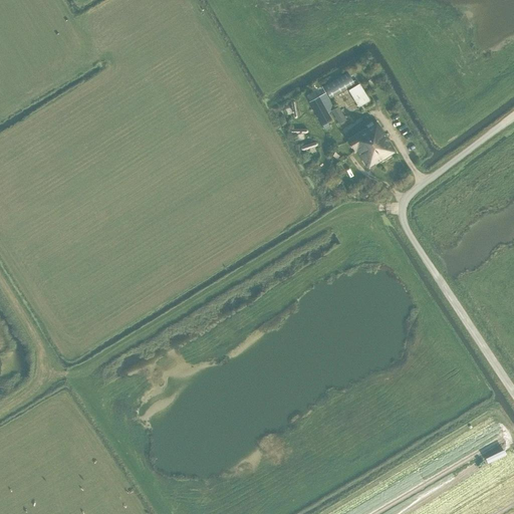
[(346,72),(322,85),(330,99),(355,84),(346,72)]
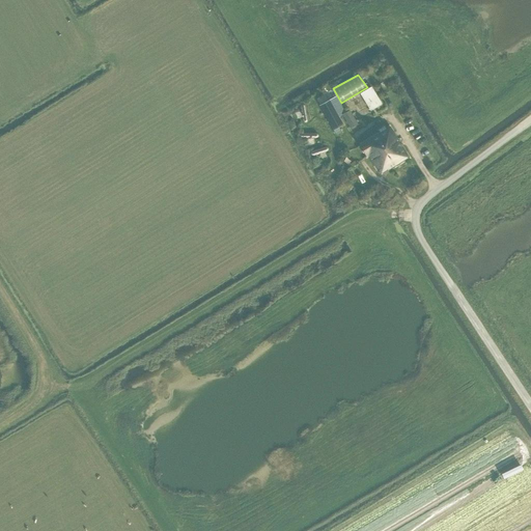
[(371,87),(360,94),(370,111),(382,105),(371,87)]
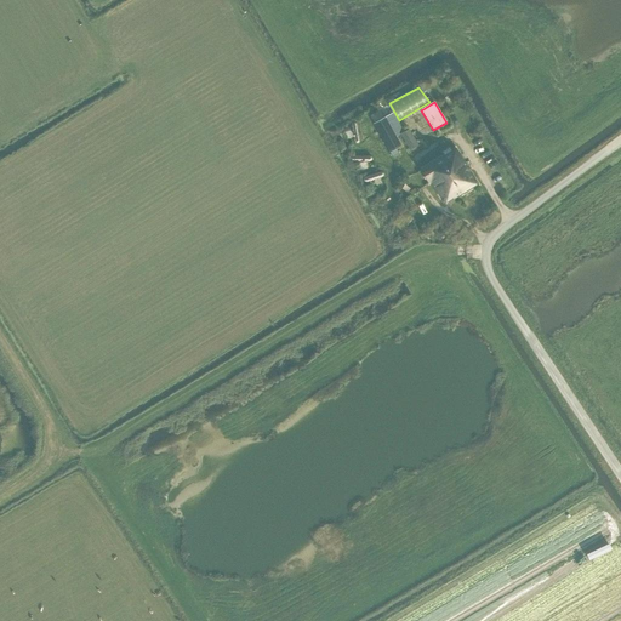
[(389,104),(369,115),(389,153),(402,147),(397,137),(400,135),(405,132),(389,104)]
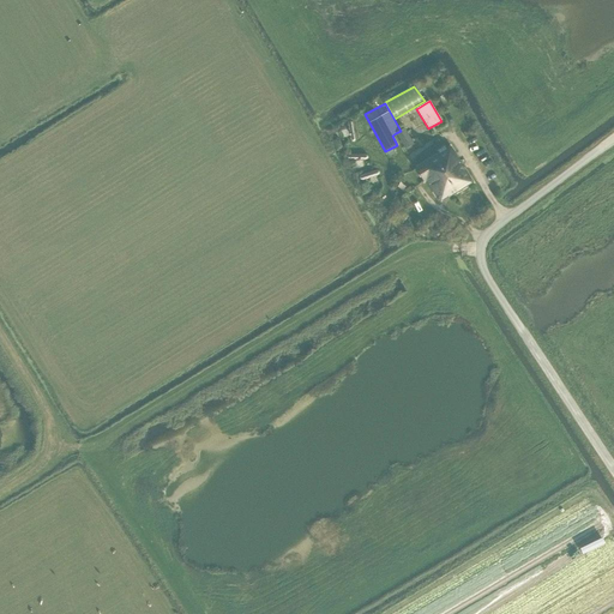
[(401,131),(396,133),(404,146),(405,149),(414,144),(413,142),(404,128),(401,131)]
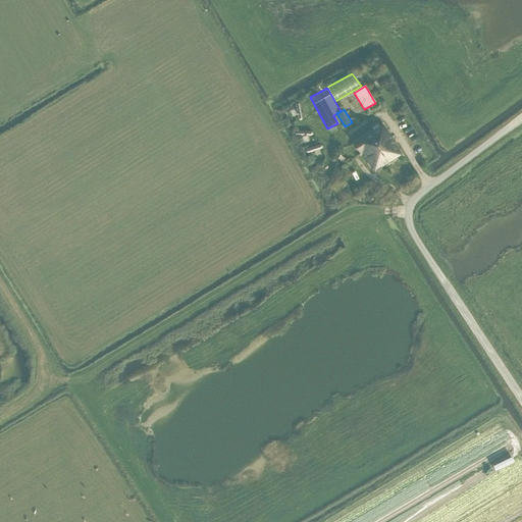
[(384,124),(354,141),(361,153),(362,152),(372,169),(379,165),(380,167),(402,156),(384,124)]
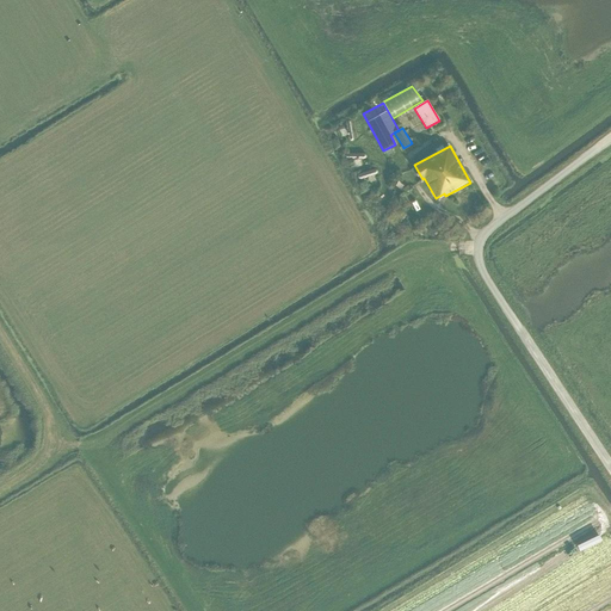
[(357,177),(357,178),(358,179),(358,180),(359,180),(360,180),(377,174),(377,173),(378,173),(378,172),(377,171),(377,170),(376,170),(375,170),(359,174),(358,176),(357,176),(357,177)]
